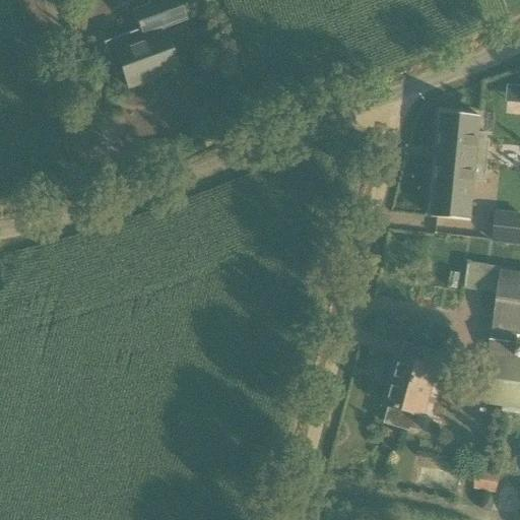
[(176,66),(164,33),(161,33),(160,28),(184,19),(177,0),(148,0),(150,6),(134,12),(142,34),(126,40),(128,45),(109,52),(117,73),(122,71),(128,88),(147,81),(145,77),(176,66)]
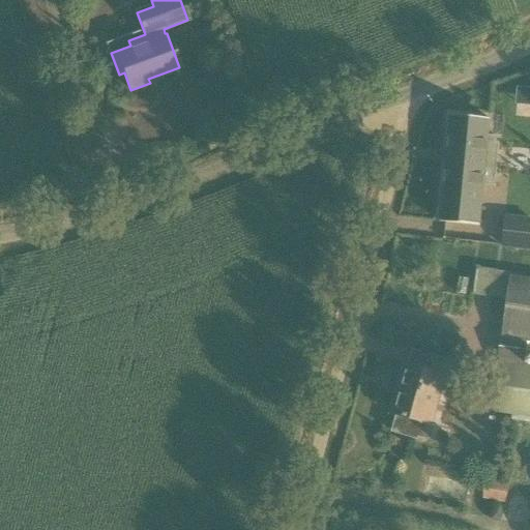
[(442,223),(479,227),(483,185),(484,175),(492,175),(496,141),(489,140),(489,137),(490,120),(451,116),(440,223),(442,223)]
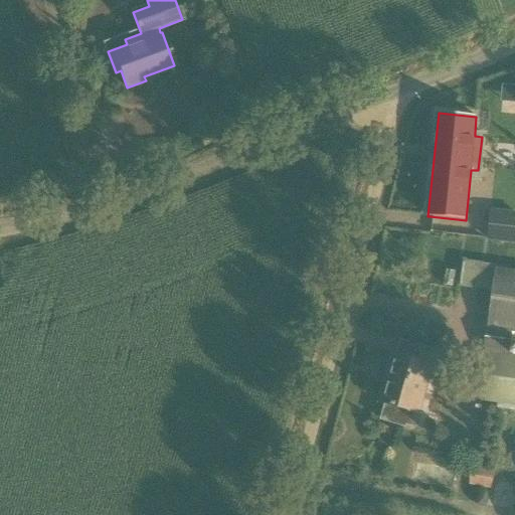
[(514,273),(497,271),(489,325),(513,330),(514,329),(514,273)]
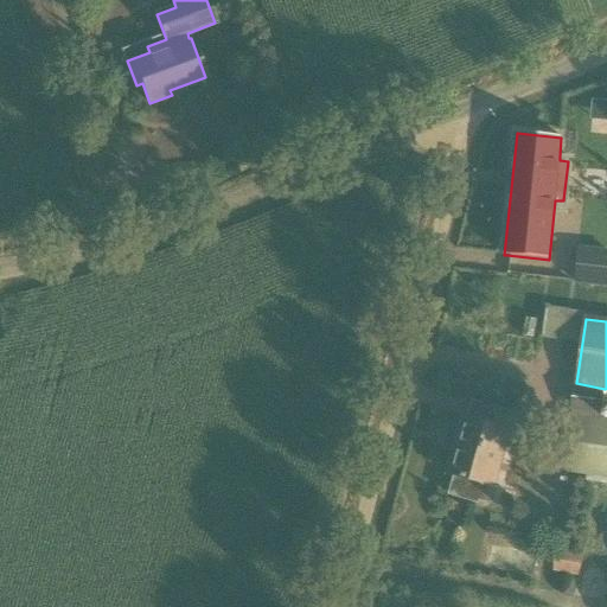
[(606,419),(600,419),(605,389),(576,383),(572,415),(563,471),(587,474),(586,481),(606,484),(606,419)]
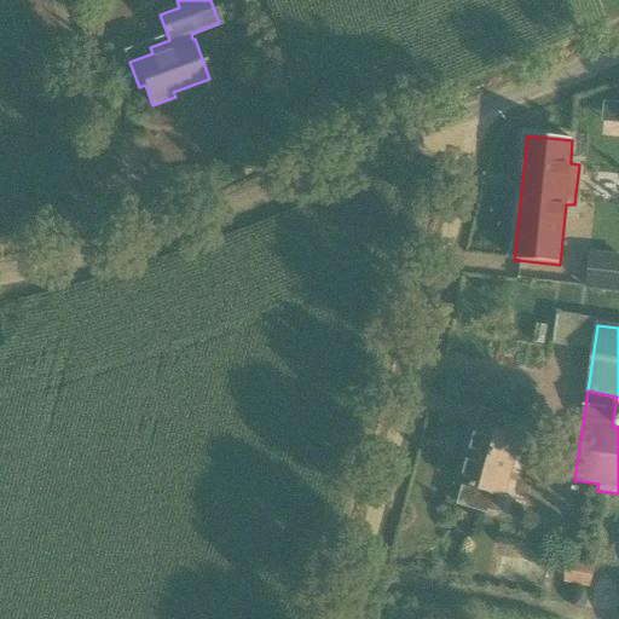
[(457,484),(464,486),(460,504),(487,513),(492,493),(503,497),(514,457),(516,458),(526,422),(492,412),(487,429),(473,426),(457,484)]
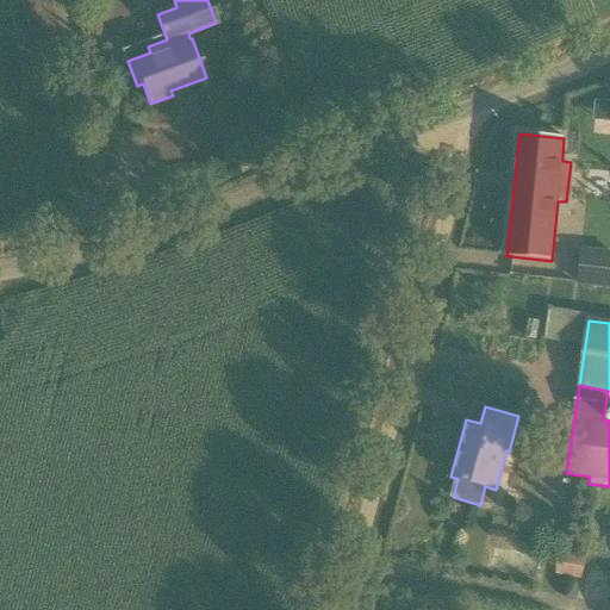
[(555,574),(582,579),(585,556),(560,552),(555,574)]
